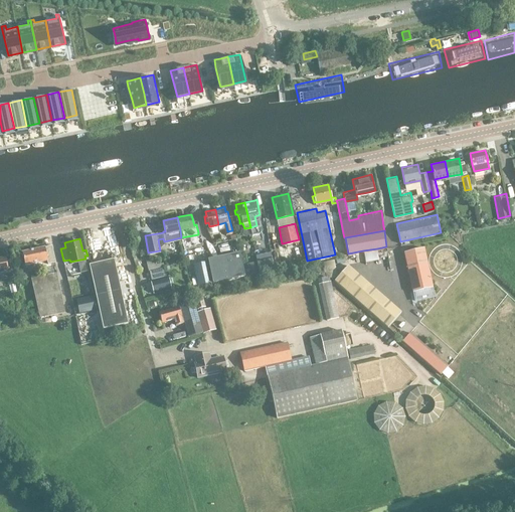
[(25,264),(39,261),(47,259),(48,262),(55,260),(52,243),(37,246),(22,250),(25,264)]
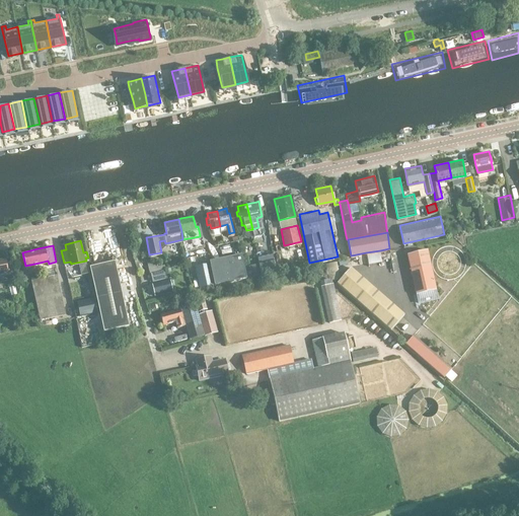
[(428,248),(408,253),(416,293),(437,288),(428,248)]
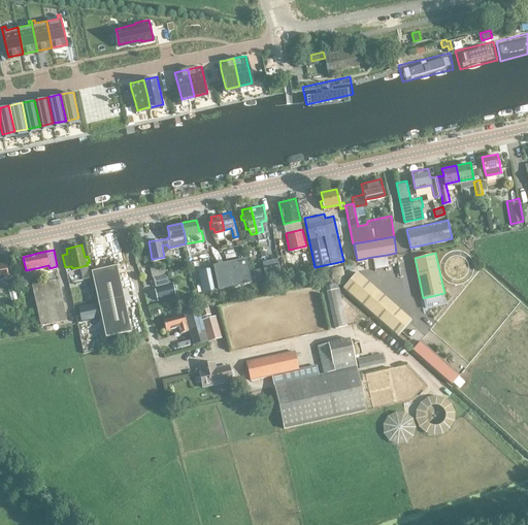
[(245,257),(213,264),(218,288),(251,282),(245,257)]
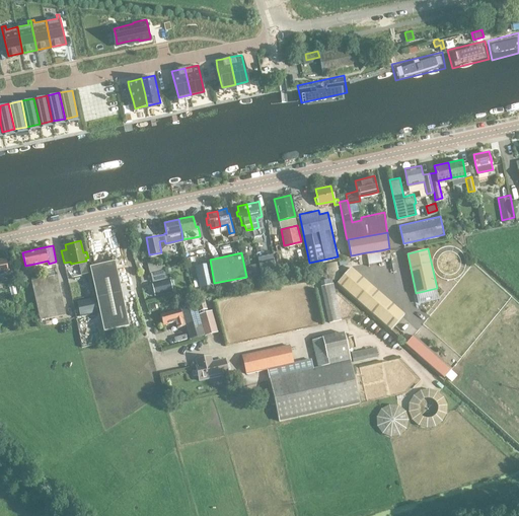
[(156,256),(156,258),(147,261),(149,271),(150,271),(165,267),(164,260),(157,262),(157,261),(165,259),(164,255),(156,256)]
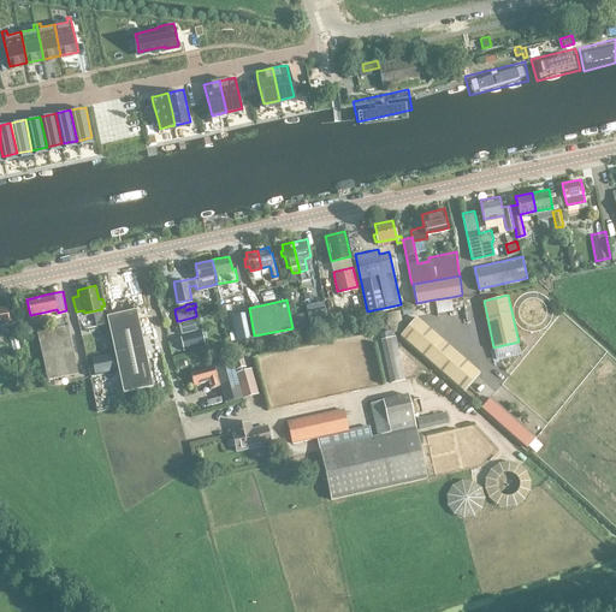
[(10,319),(12,318),(10,310),(7,310),(6,304),(0,306),(0,325),(11,322),(10,319)]
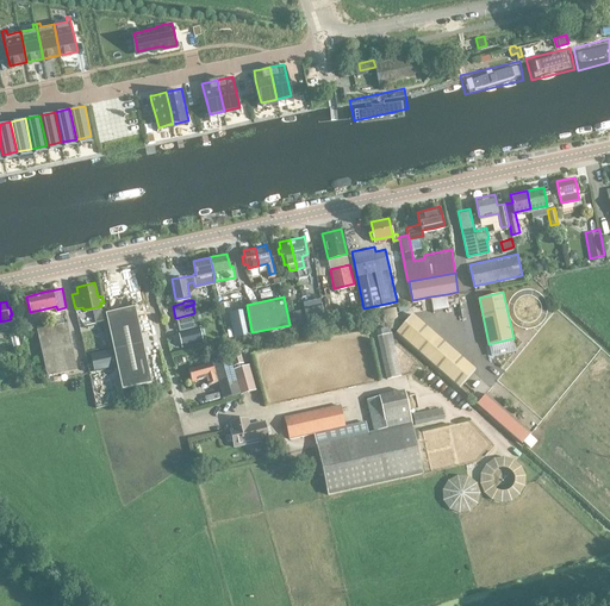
[(327,324),(322,303),(304,306),(309,328),(327,324)]
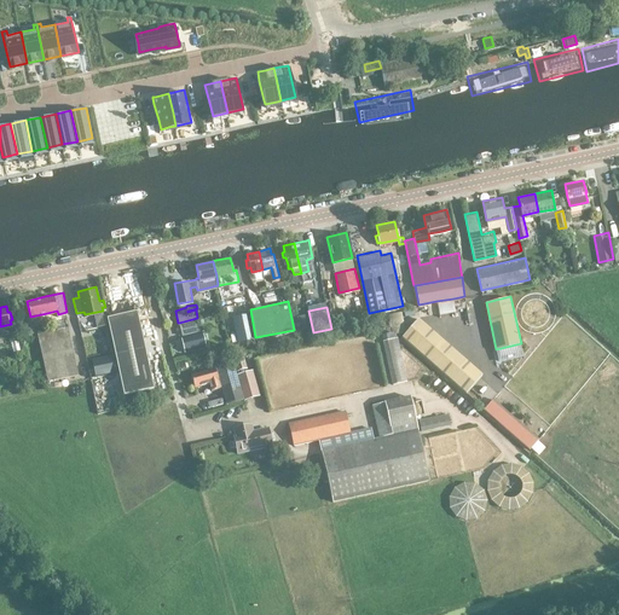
[(126,405),(156,399),(137,308),(106,315),(126,405)]
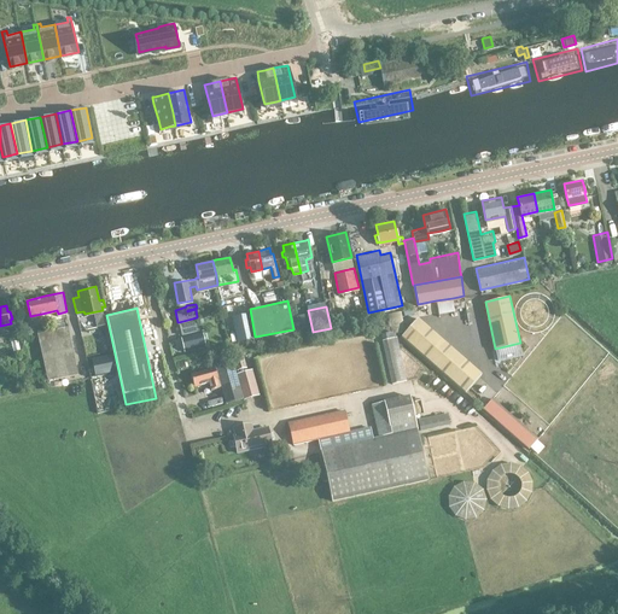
[(400,309),(389,311),(394,329),(403,327),(400,309)]
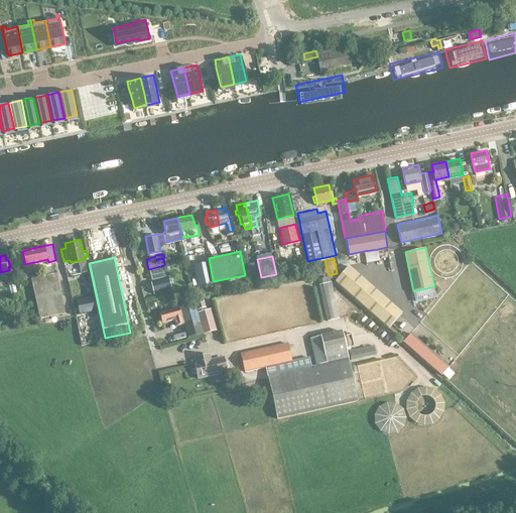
[(212,282),(207,261),(195,264),(199,285),(212,282)]
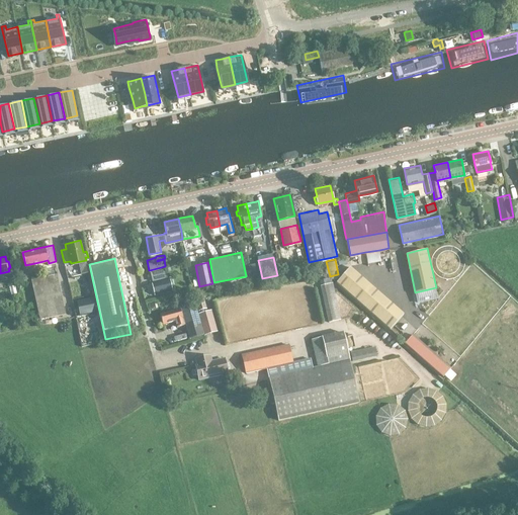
[(349,265),(336,281),(390,329),(404,313),(349,265)]
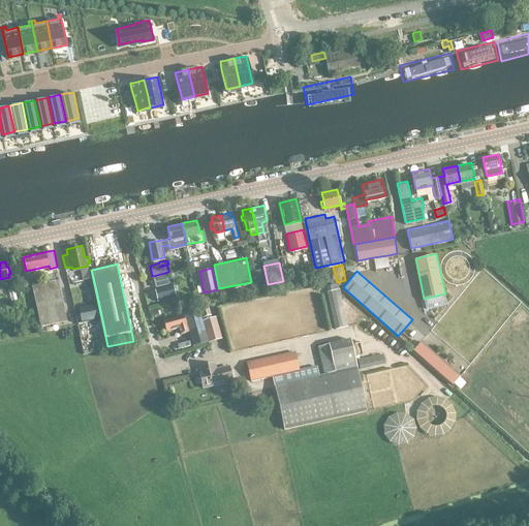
[(173,282),(172,282),(169,273),(153,277),(155,286),(156,286),(159,298),(176,294),(173,282)]
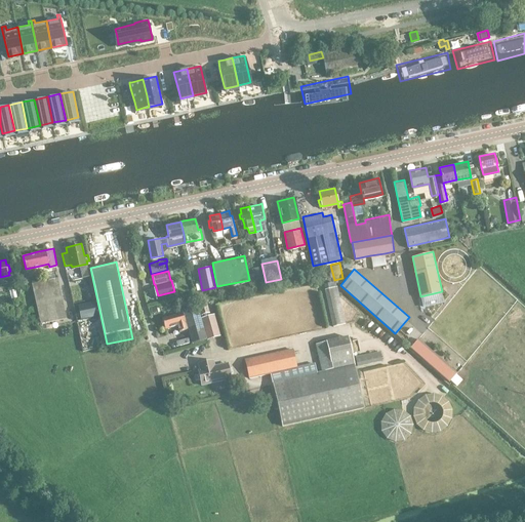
[(41,322),(66,316),(57,276),(33,281),(41,322)]
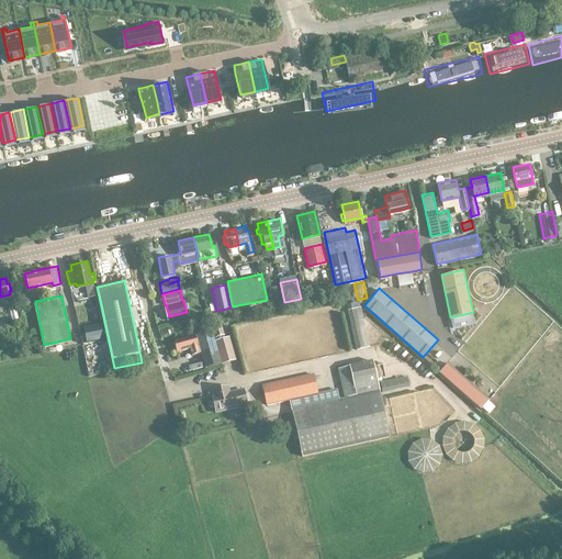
[(360,305),(347,309),(356,348),(369,345),(360,305)]
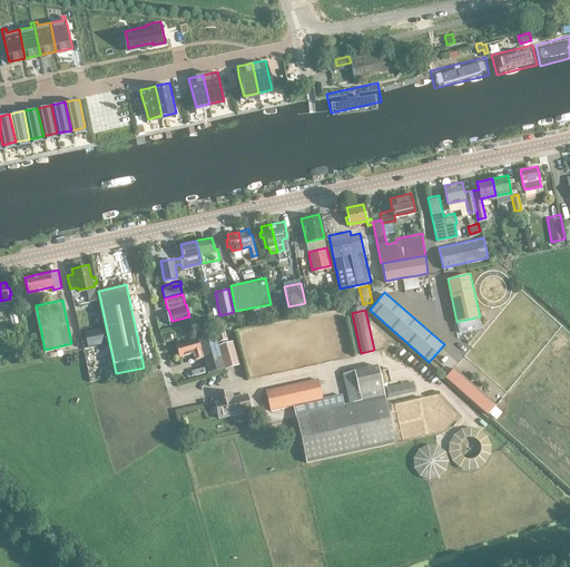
[(89,341),(107,338),(104,323),(87,326),(89,341)]
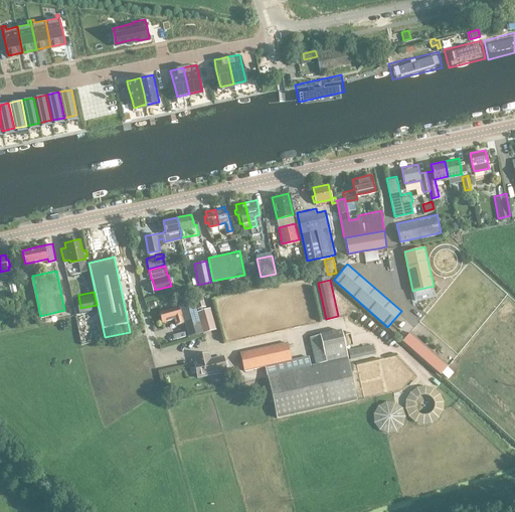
[(182,337),(202,331),(194,301),(180,305),(187,329),(181,331),(182,337)]
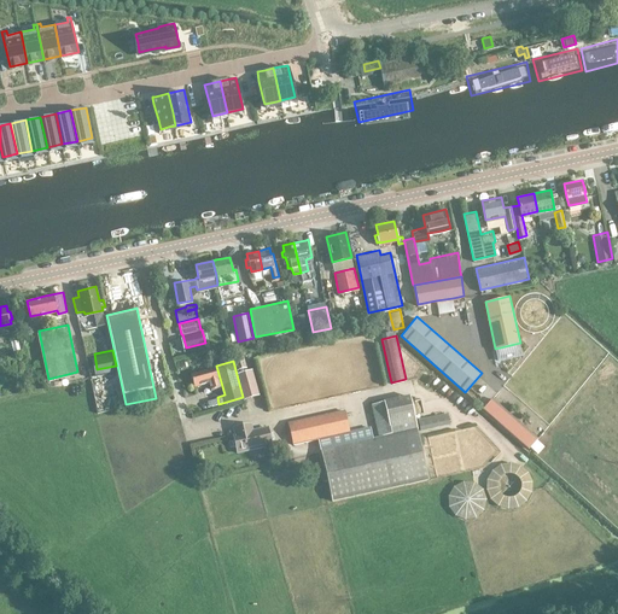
[(211,387),(221,385),(215,366),(191,373),(194,385),(209,381),(211,387)]
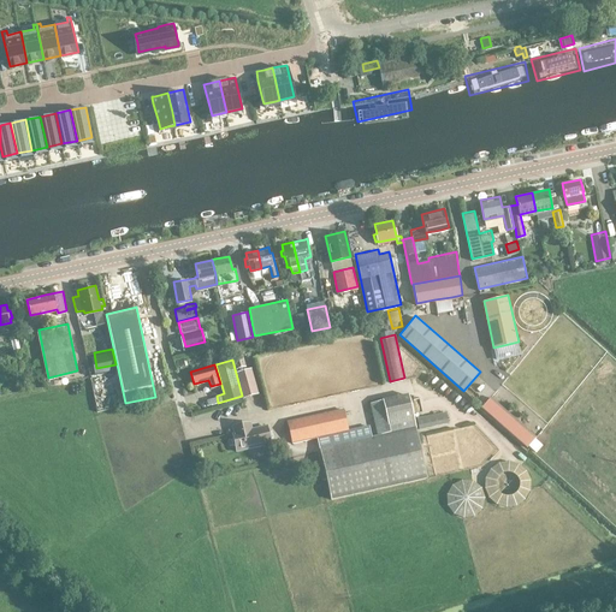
[(243,393),(254,390),(248,367),(236,370),(243,393)]
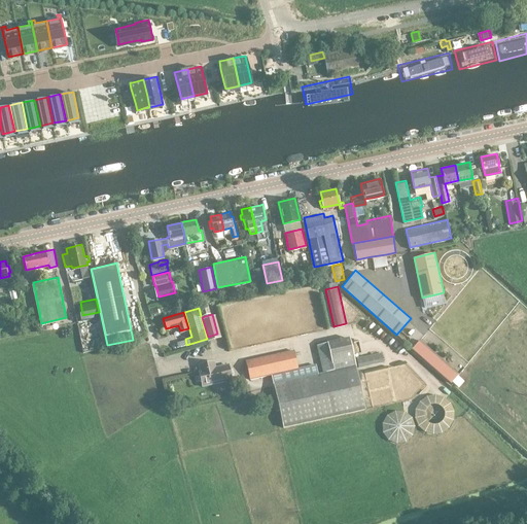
[(250,377),(271,373),(277,399),(274,400),(276,410),(279,409),(283,425),(365,407),(356,364),(349,335),(317,342),(323,372),(320,373),(320,372),(318,373),(316,362),(297,367),(293,348),(246,359),(250,377)]
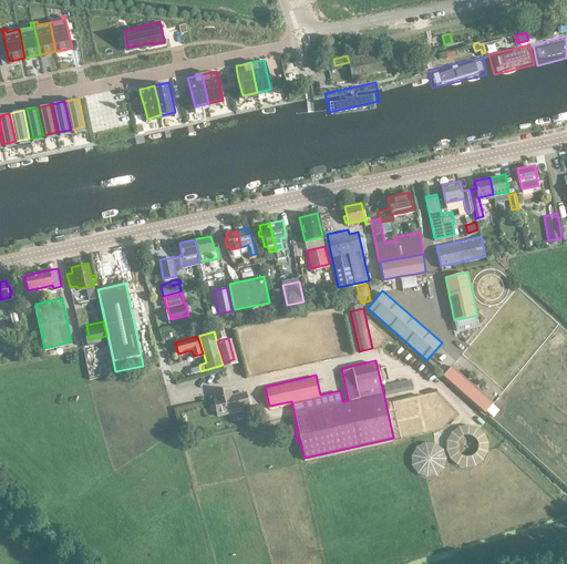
[(485,410),(494,401),(452,363),(443,373),(485,410)]
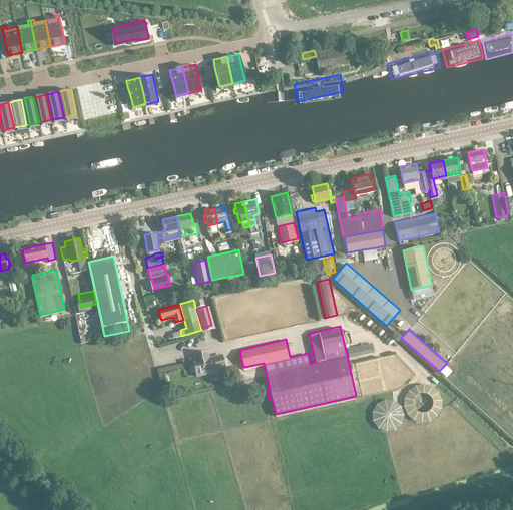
[(347,348),(349,357),(374,351),(372,342),(347,348)]
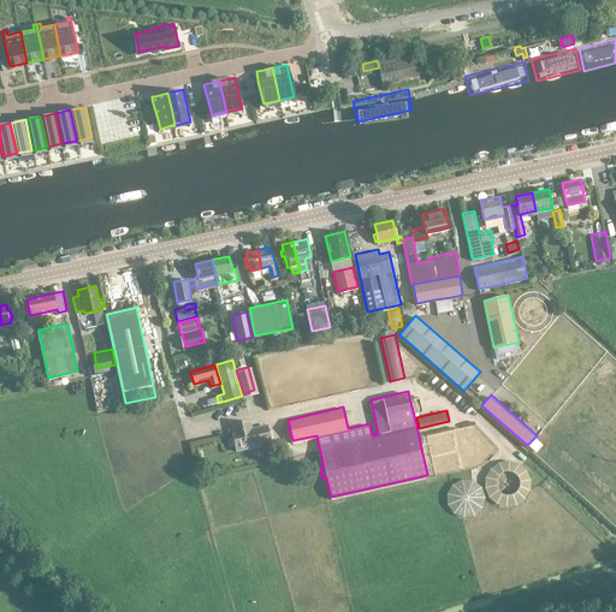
[(271,441),(267,423),(253,427),(250,419),(230,423),(231,428),(232,432),(236,449),(271,441)]
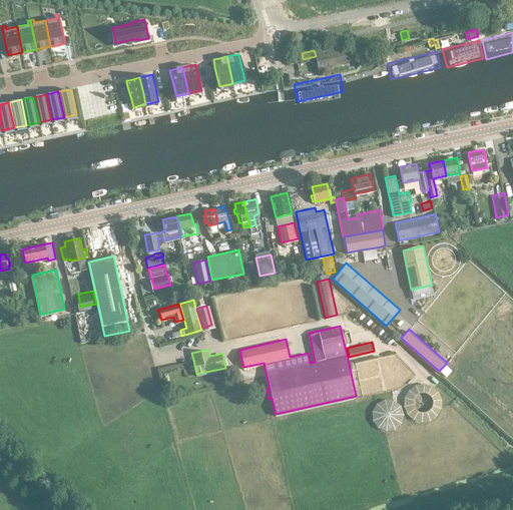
[(440,418),(443,385),(408,383),(406,416),(440,418)]
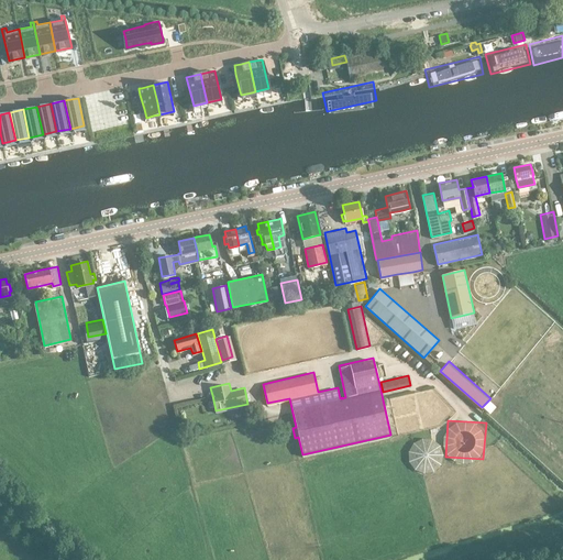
[(446,462),(433,434),(405,446),(418,474),(446,462)]
